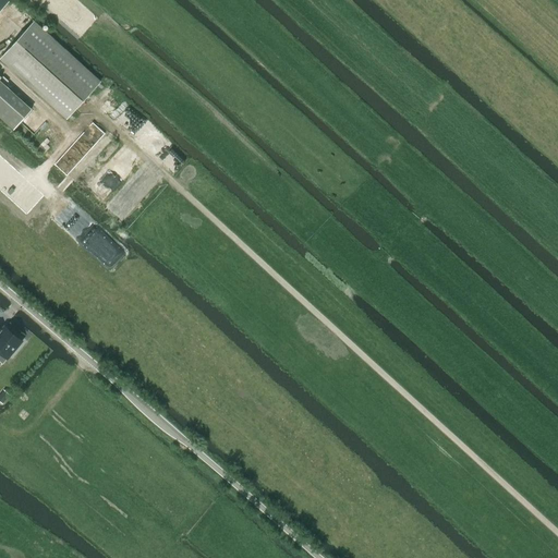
[(0,0),(0,10),(9,0),(0,0)]
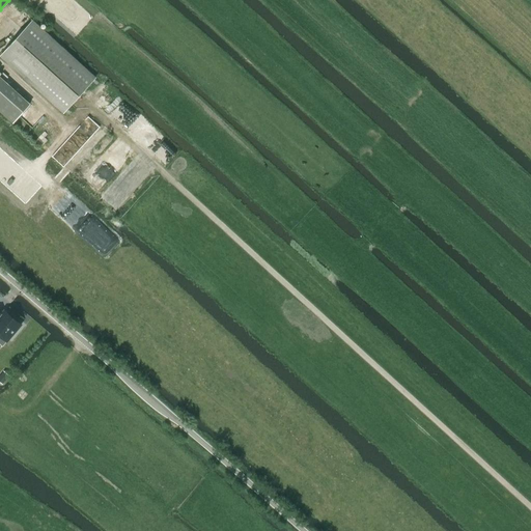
[(32,21),(1,55),(64,112),(95,78),(32,21)]
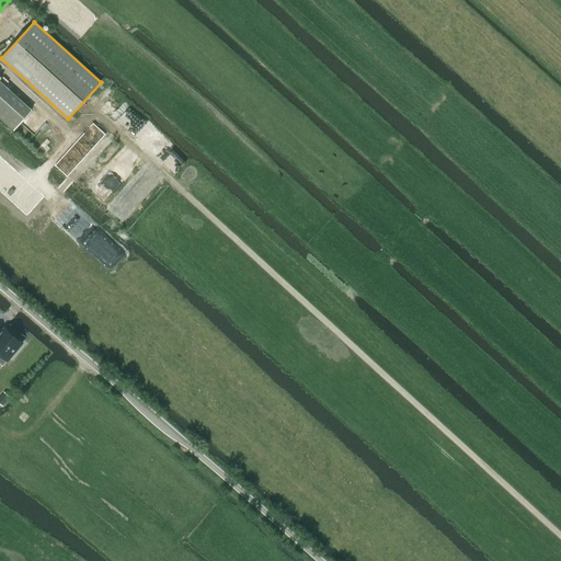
[(0,80),(0,116),(14,129),(32,110),(0,80)]
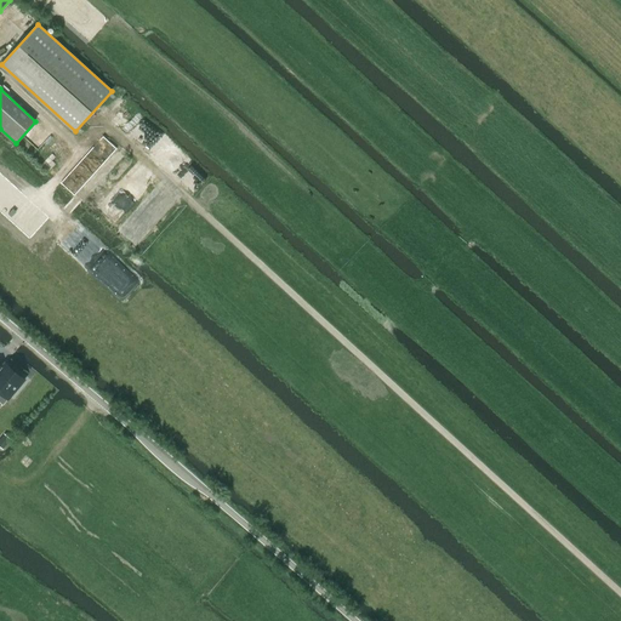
[(58,216),(1,163),(0,163),(0,208),(35,240),(58,216)]
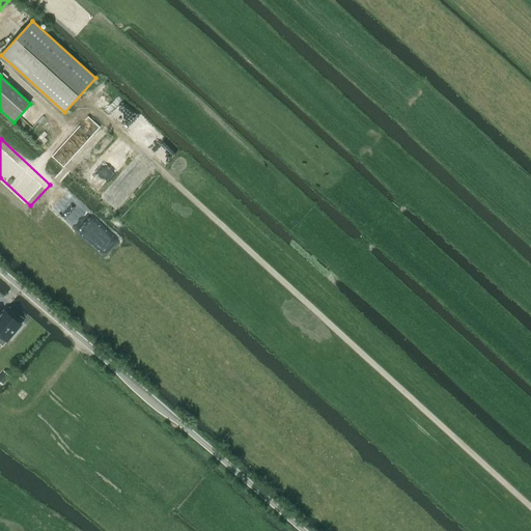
[(0,334),(7,340),(20,325),(3,311),(1,314),(0,313),(0,334)]
